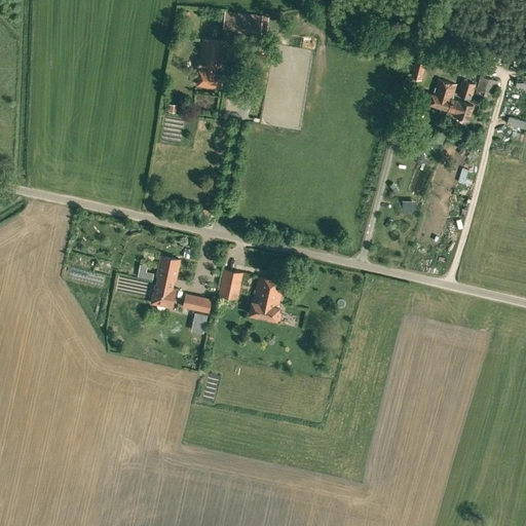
[(222,29),(261,33),(263,15),(225,10),(222,29)]
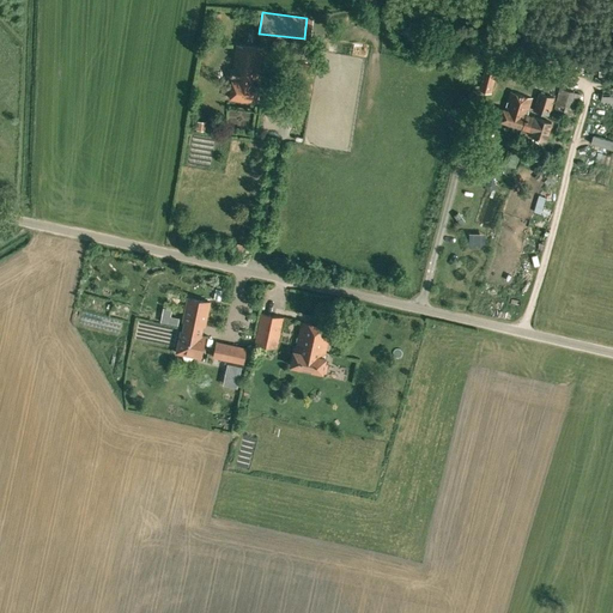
[(229,98),(255,102),(263,48),(236,46),(229,98)]
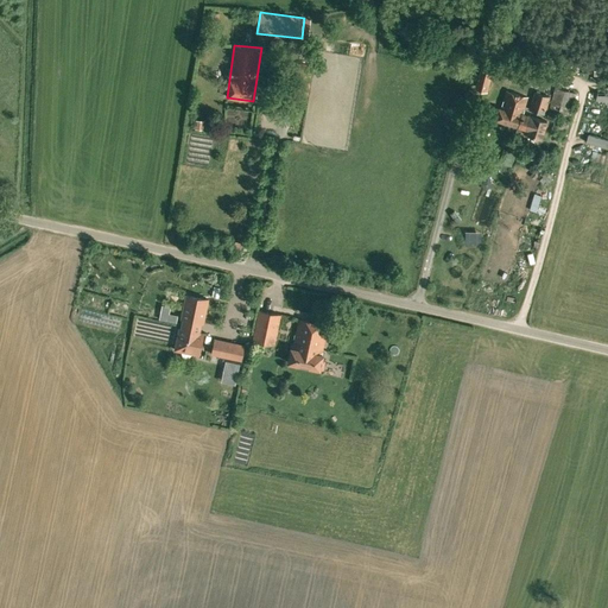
[(299,62),(293,94),(308,96),(312,64),(299,62)]
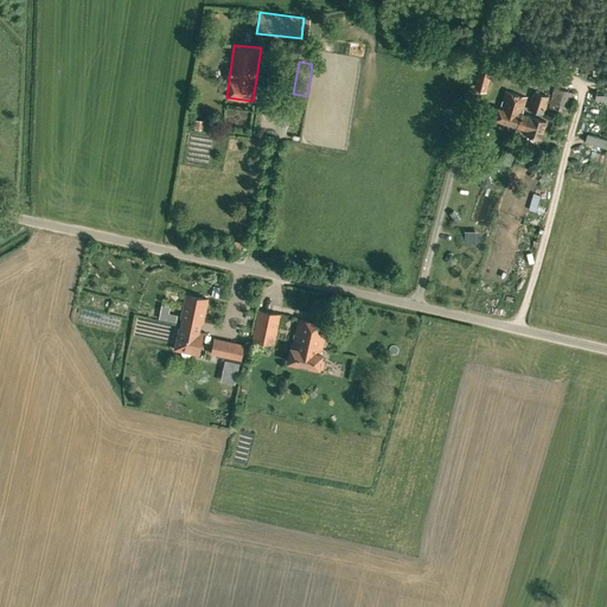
[(522,81),(534,81),(535,65),(518,64),(518,76),(522,76),(522,81)]
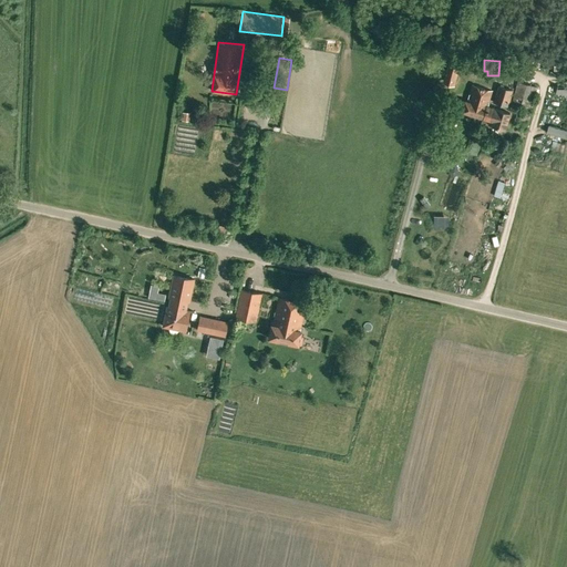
[(446,65),(442,84),(453,88),(459,69),(446,65)]
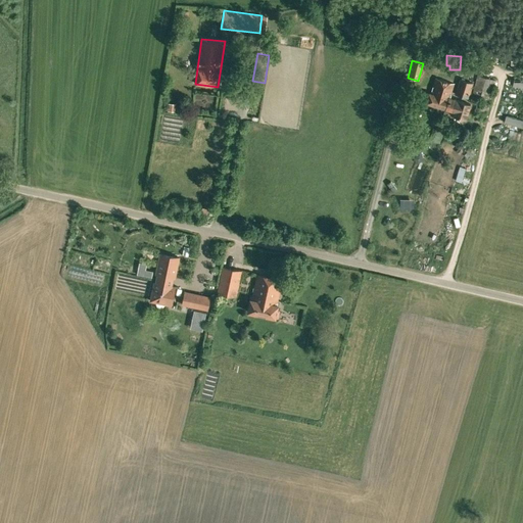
[(424,66),(428,72),(434,66),(430,61),(424,66)]
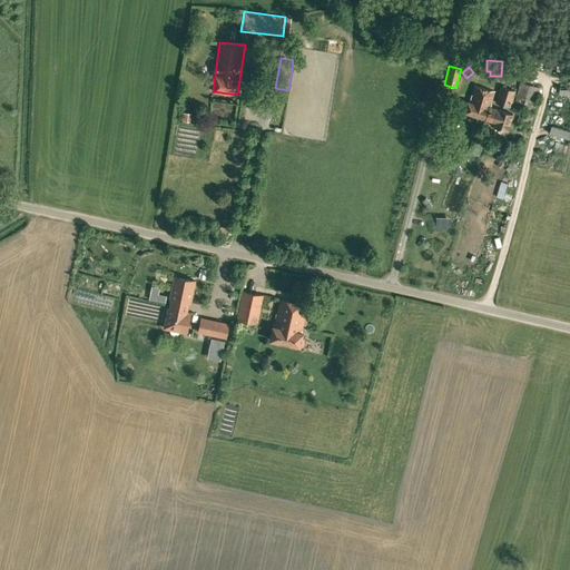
[(521,121),(530,125),(540,88),(520,82),(512,111),(519,114),(521,107),(524,108),(521,121)]
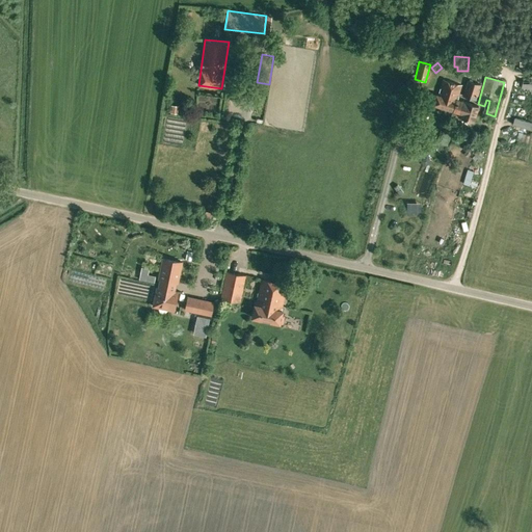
[(433,105),(454,111),(457,100),(461,86),(443,80),(437,95),(436,94),(433,105)]
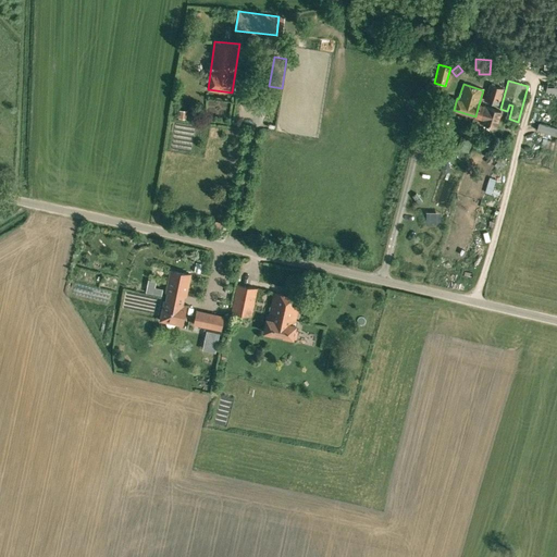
[(484,100),(498,104),(504,88),(490,84),(484,100)]
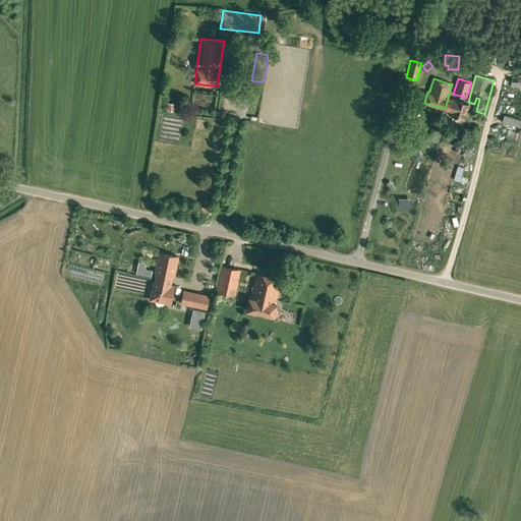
[(468,104),(448,98),(445,109),(450,111),(450,114),(464,118),(468,104)]
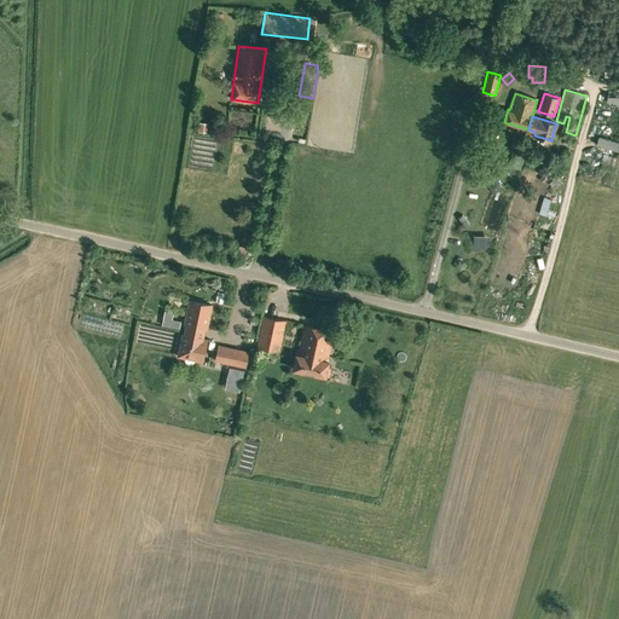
[(525,156),(516,152),(513,165),(520,168),(525,156)]
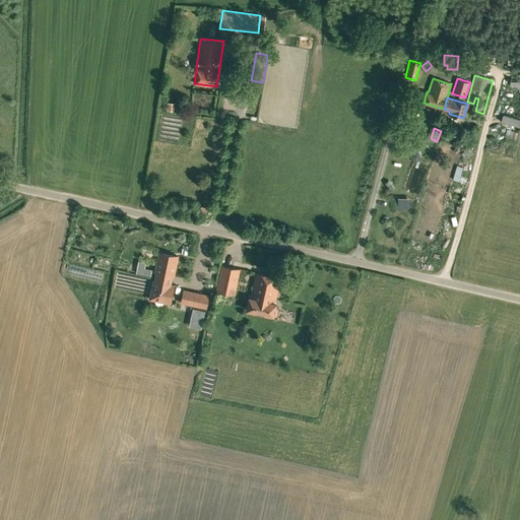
[(457,164),(456,176),(463,177),(464,165),(457,164)]
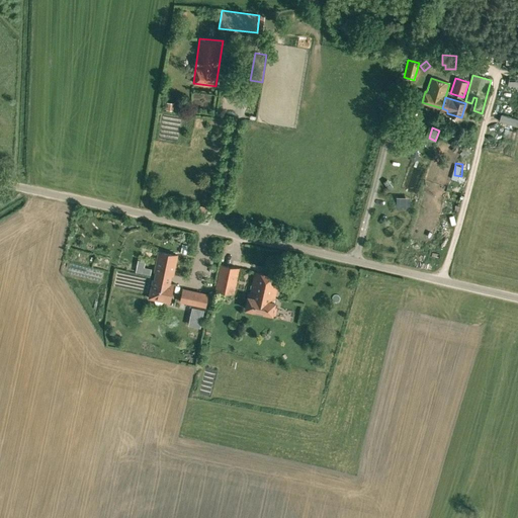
[(198,212),(204,214),(206,207),(200,205),(198,212)]
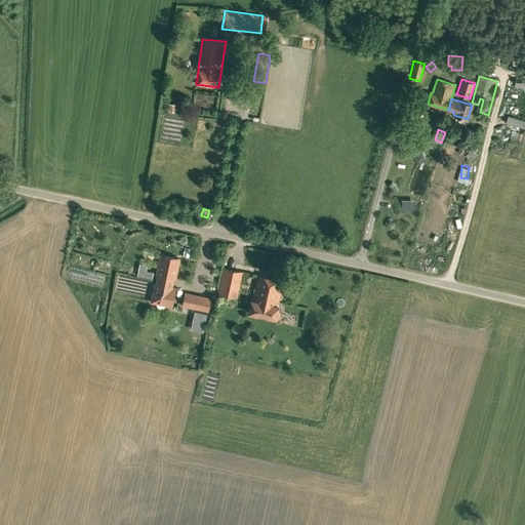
[(165,282),(173,283),(174,279),(179,258),(160,254),(156,275),(158,276),(157,280),(165,282)]
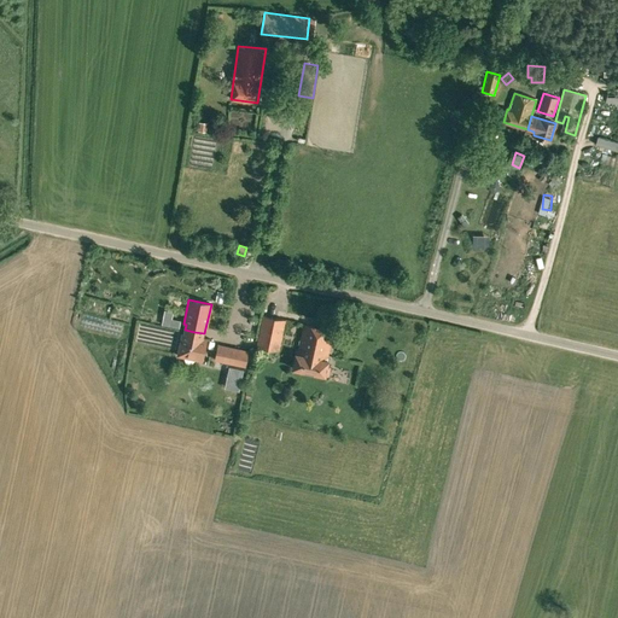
[(263,315),(256,345),(279,351),(283,336),(285,320),(263,315)]
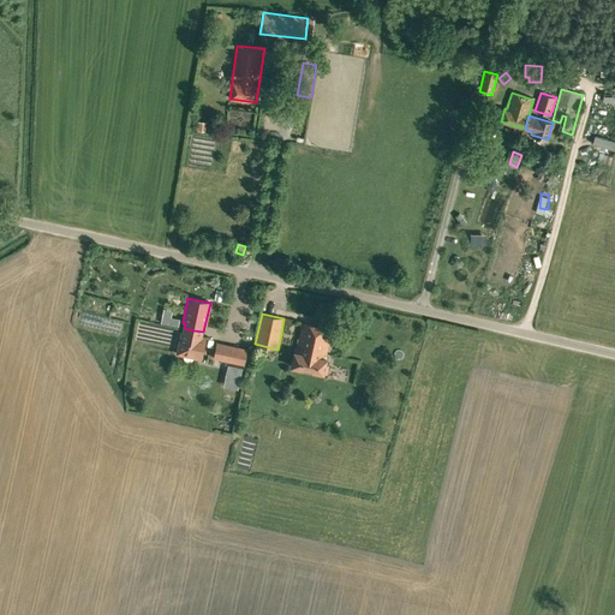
[(291,366),(323,374),(323,372),(326,372),(328,364),(326,363),(327,358),(324,358),(332,329),(302,322),(296,353),(294,352),(291,366)]
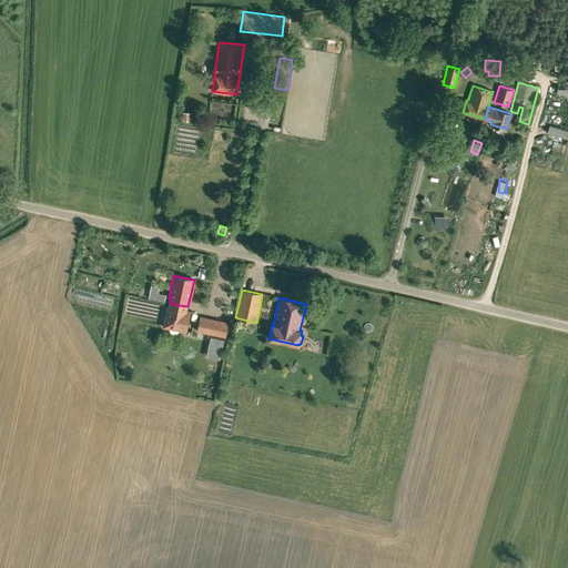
[(186,314),(188,306),(179,305),(170,303),(169,307),(166,306),(163,327),(185,332),(189,314),(186,314)]
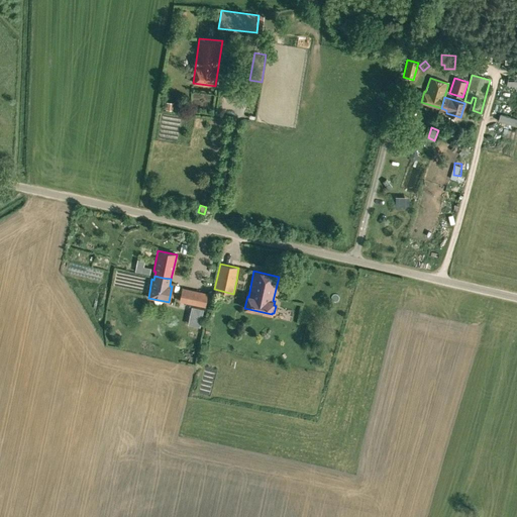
[(180,301),(192,303),(195,291),(182,288),(180,301)]
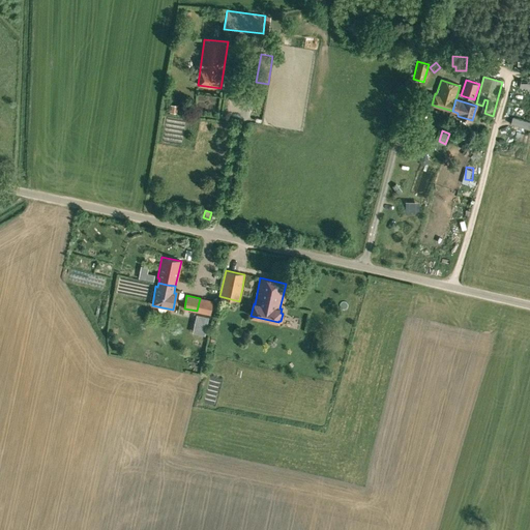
[(212,301),(200,298),(197,311),(210,314),(212,301)]
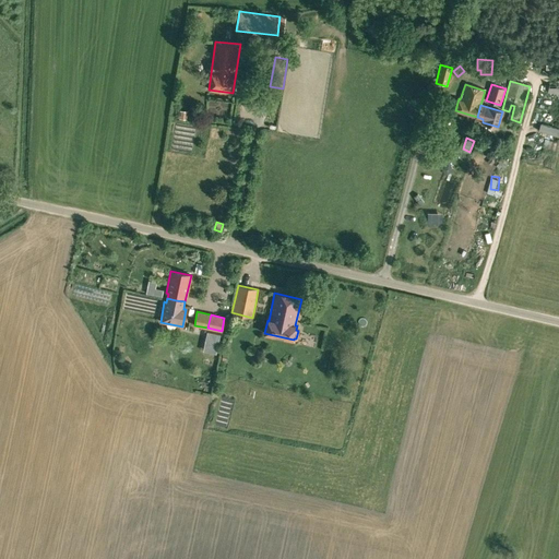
[(219,334),(207,332),(204,343),(217,346),(219,334)]
